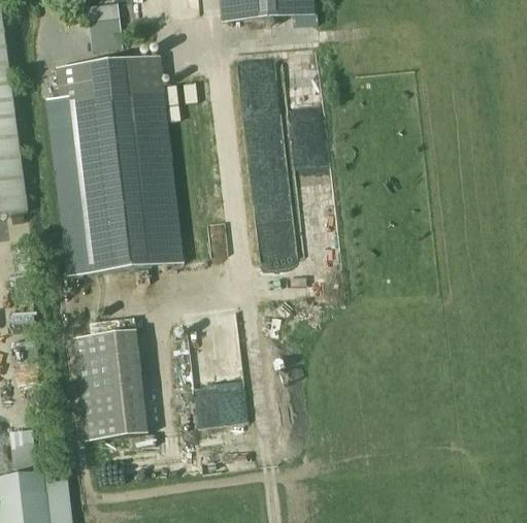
[(221,0),(223,19),(315,11),(314,0),(221,0)]
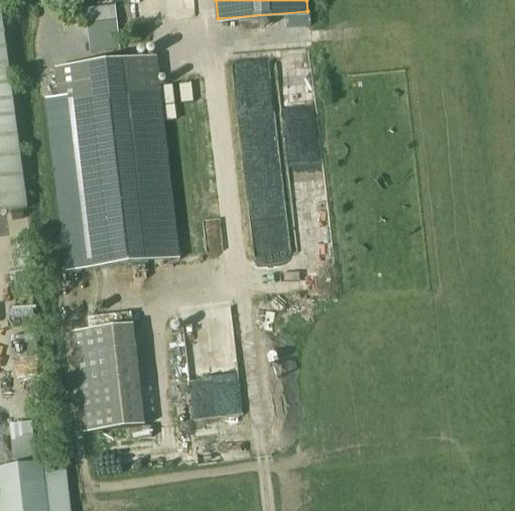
[(0,208),(27,205),(0,4),(0,208)]
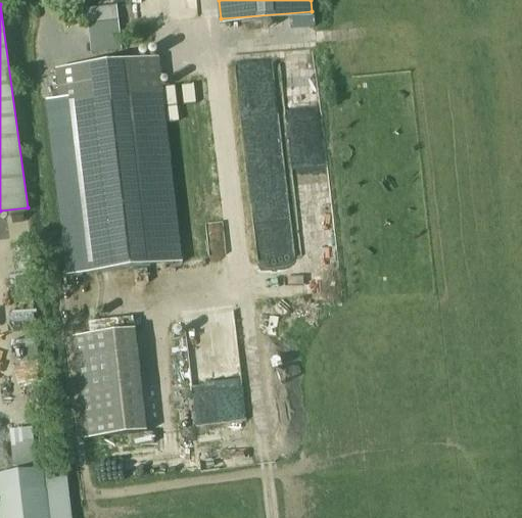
[(121,31),(119,15),(89,19),(90,35),(121,31)]
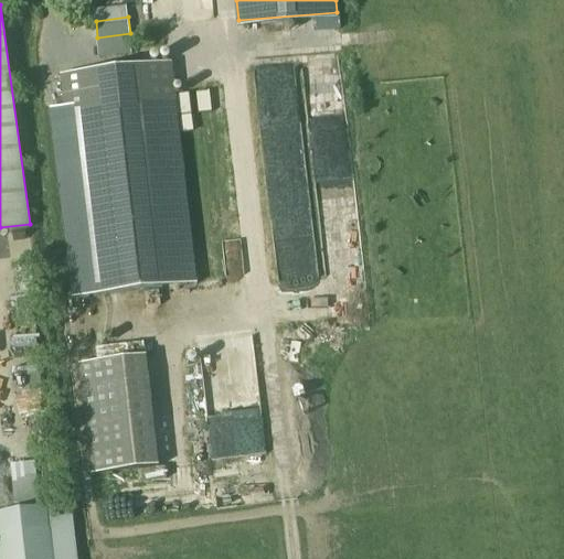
[(86,292),(197,279),(171,58),(61,71),(86,292)]
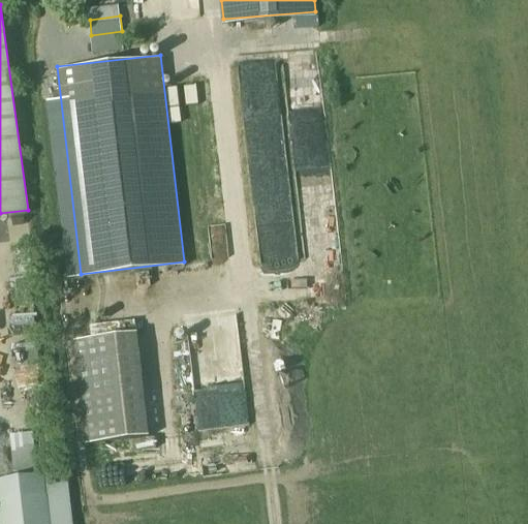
[(85,439),(148,433),(136,330),(73,337),(85,439)]
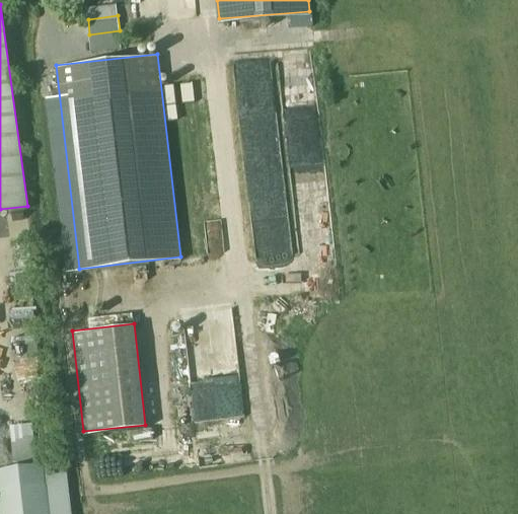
[(15,466),(0,467),(0,513),(49,513),(46,483),(44,462),(39,463),(15,466)]
